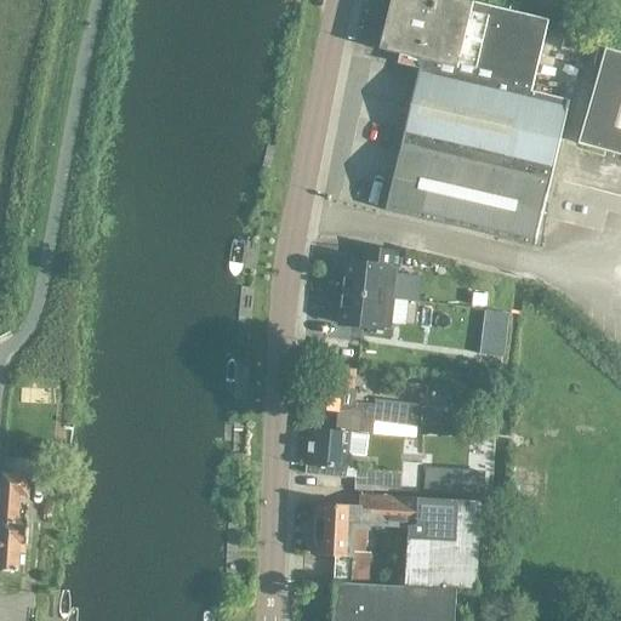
[(569,102),(568,102),(530,92),(548,22),(460,0),(392,0),(380,50),(420,60),(419,68),(421,69),(402,144),(550,181),(569,102)]
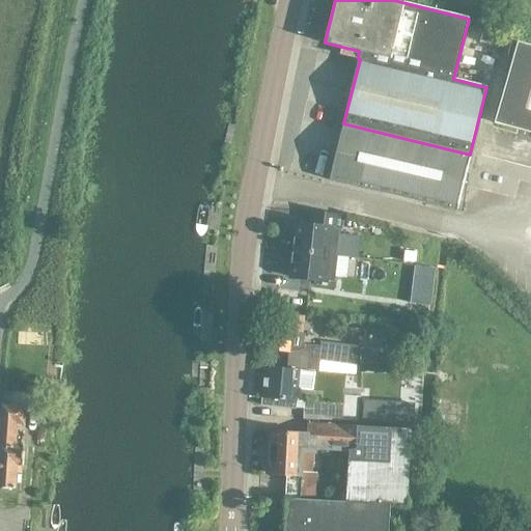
[(530,46),(516,43),(494,123),(530,133),(530,46)]
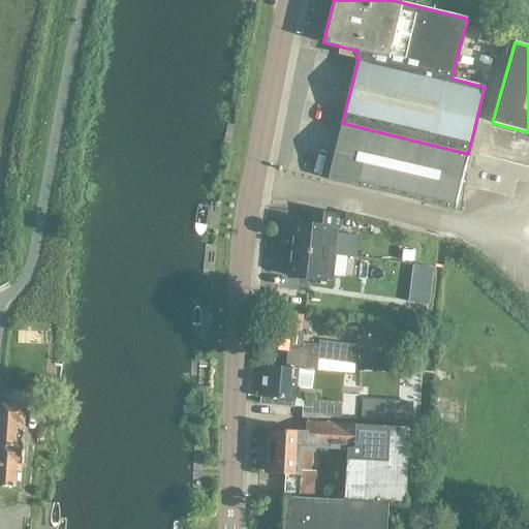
[(329,179),(455,210),(468,156),(341,125),(329,179)]
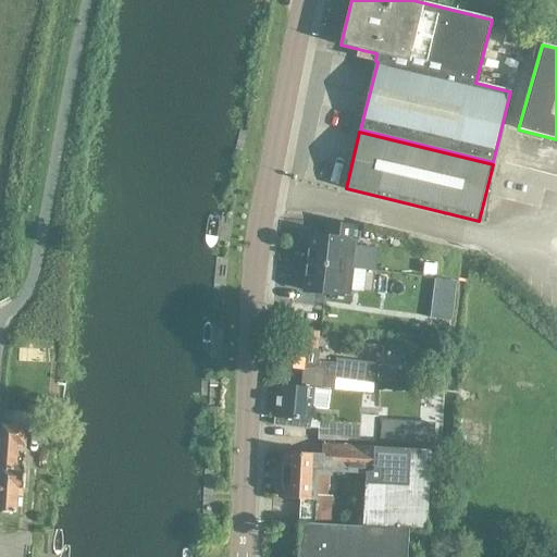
[(309,234),(306,263),(302,292),(339,296),(339,295),(348,296),(350,283),(342,282),(346,252),(353,252),(356,227),(327,224),(325,236),(309,234)]
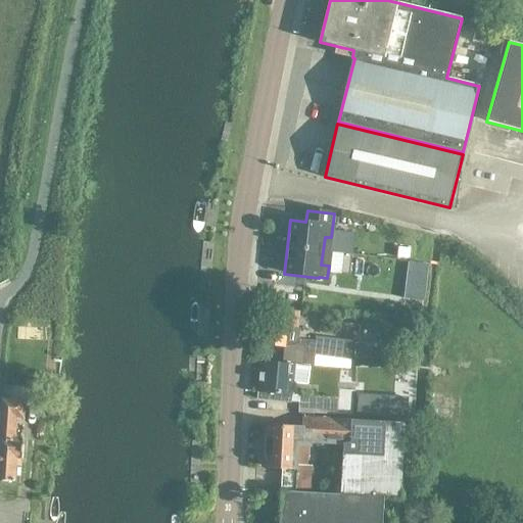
[(409,259),(407,298),(427,299),(429,260),(409,259)]
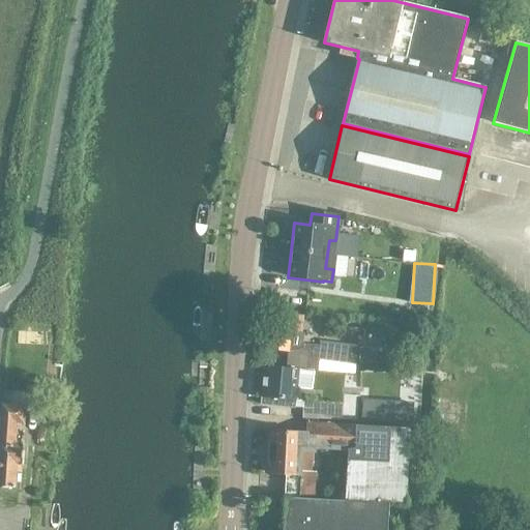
[(303,349),(305,334),(291,332),(293,320),(297,320),(298,315),(273,312),(268,350),(290,352),(290,348),(303,349)]
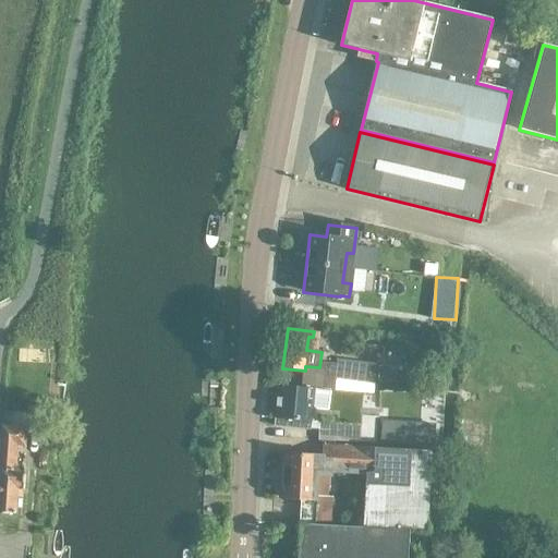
[(374,384),(376,364),(338,360),(336,379),(374,384)]
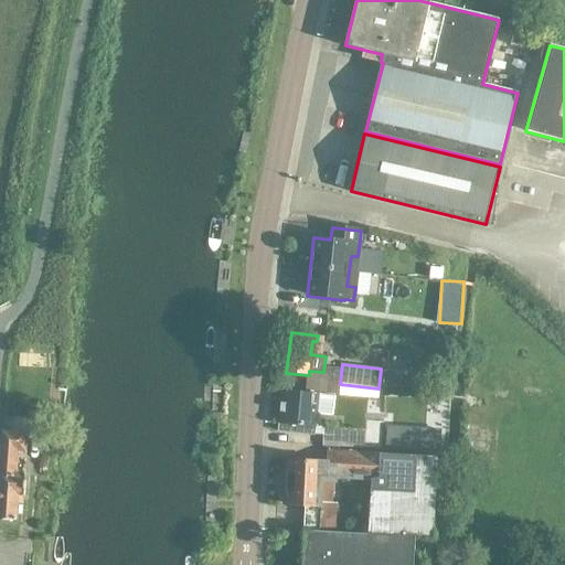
[(419,373),(384,370),(383,385),(418,390),(419,373)]
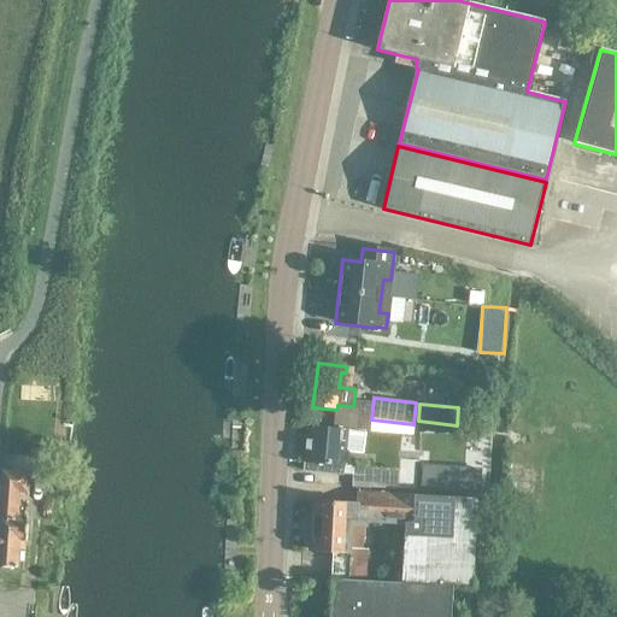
[(305,470),(345,475),(356,476),(354,488),(398,491),(399,470),(358,466),(357,465),(346,464),(351,432),(311,427),(305,470)]
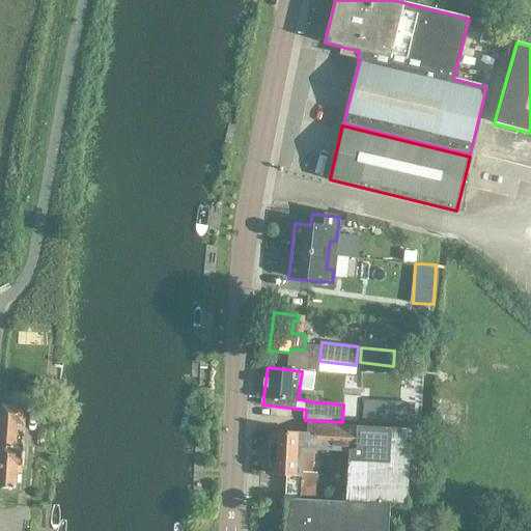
[(316,389),(318,369),(302,367),(300,387),(316,389)]
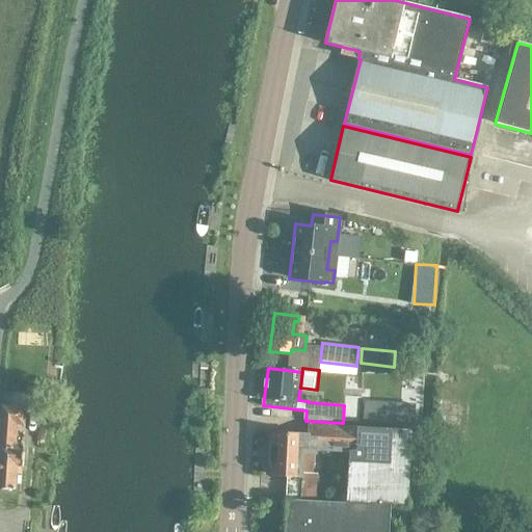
[(14,446),(16,424),(23,424),(25,408),(2,406),(0,435),(0,487),(17,488),(18,464),(23,466),(25,446),(14,446)]
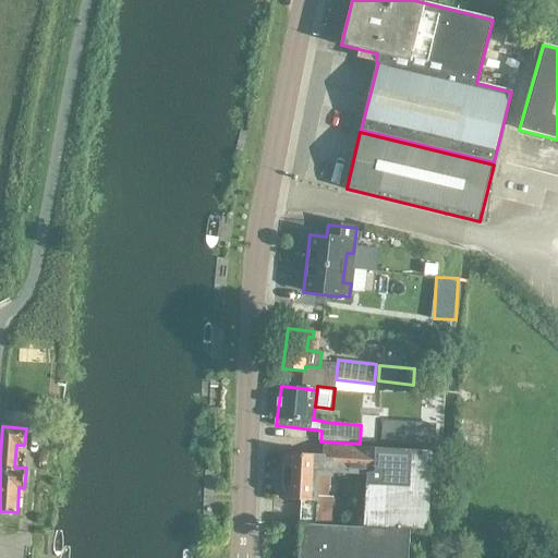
[(283,495),(303,496),(301,522),(331,524),(334,498),(316,497),(318,474),(331,475),(332,472),(368,475),(367,482),(409,485),(411,450),(335,446),(334,461),(325,461),(325,458),(287,456),(283,495)]
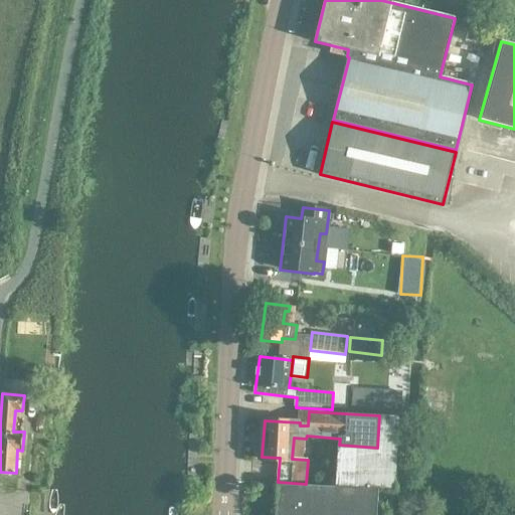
[(337,486),(306,484),(278,482),(276,514),(376,514),(378,490),(395,491),(399,416),(379,415),(377,448),(339,445),(337,486)]
